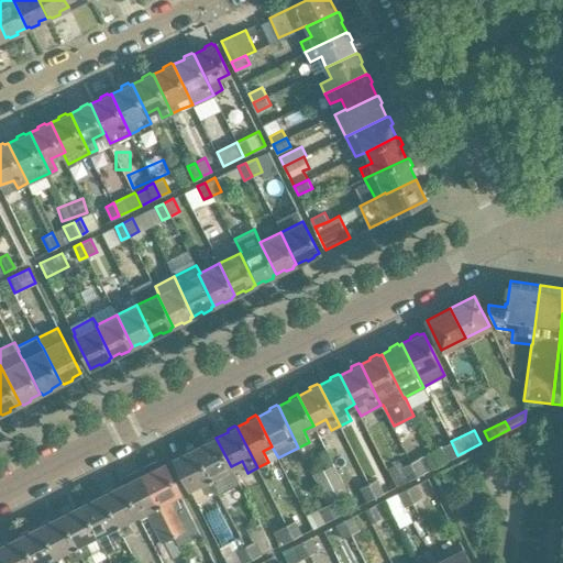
[(216,438),(216,437),(213,435),(207,440),(207,442),(196,448),(216,488),(227,483),(229,487),(239,483),(231,466),(216,438)]
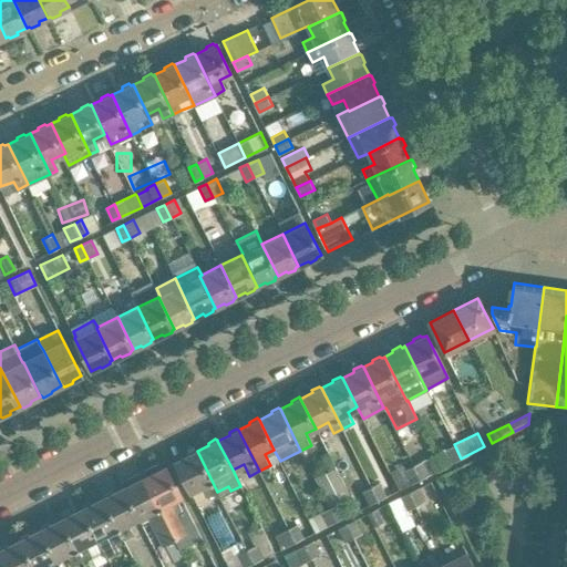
[(461,459),(454,444),(433,455),(441,468),(461,459)]
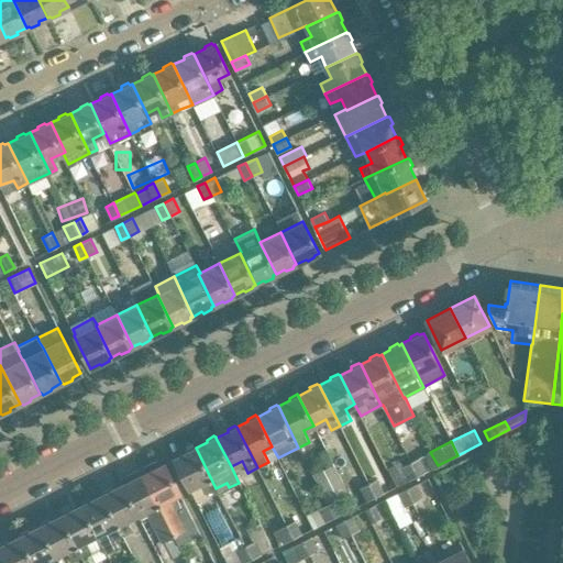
[(363,503),(332,443),(326,446),(334,463),(333,464),(348,494),(349,493),(355,507),(363,503)]
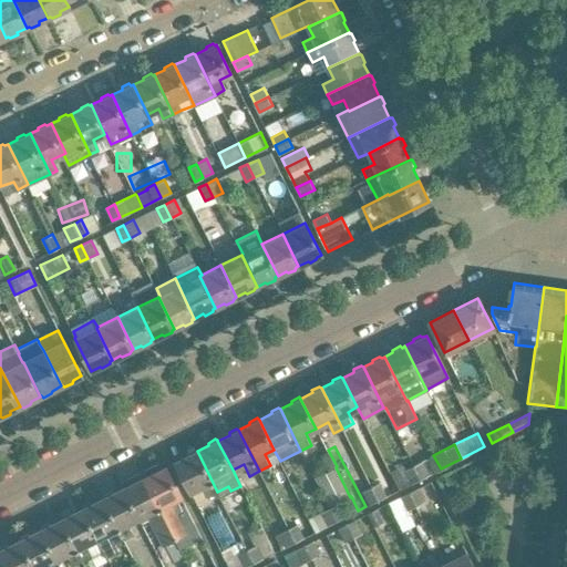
[(197,451),(196,451),(195,450),(187,453),(187,455),(175,462),(191,492),(191,491),(197,503),(198,502),(217,492),(197,451)]
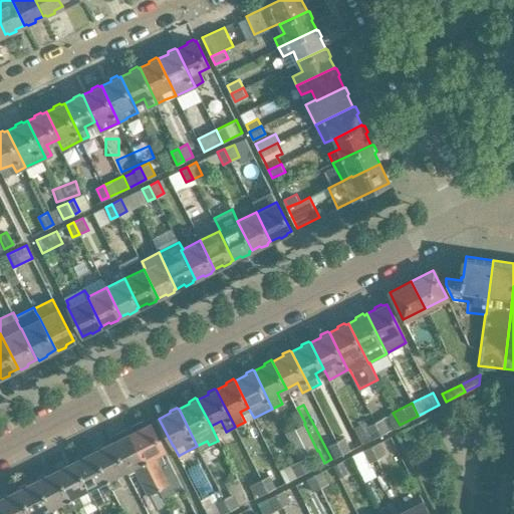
[(380,435),(400,425),(393,413),(374,422),(380,435)]
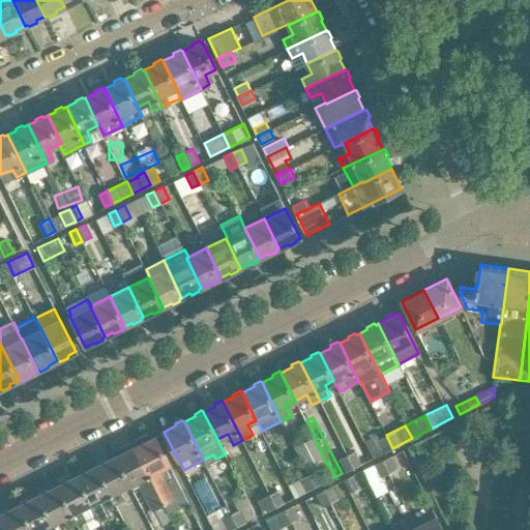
[(188,503),(152,431),(134,440),(165,502),(163,504),(168,513),(188,503)]
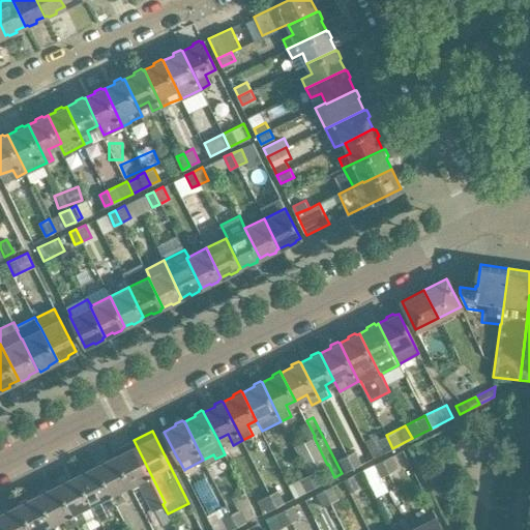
[(392,448),(386,435),(378,439),(377,436),(364,441),(366,445),(373,458),(392,448)]
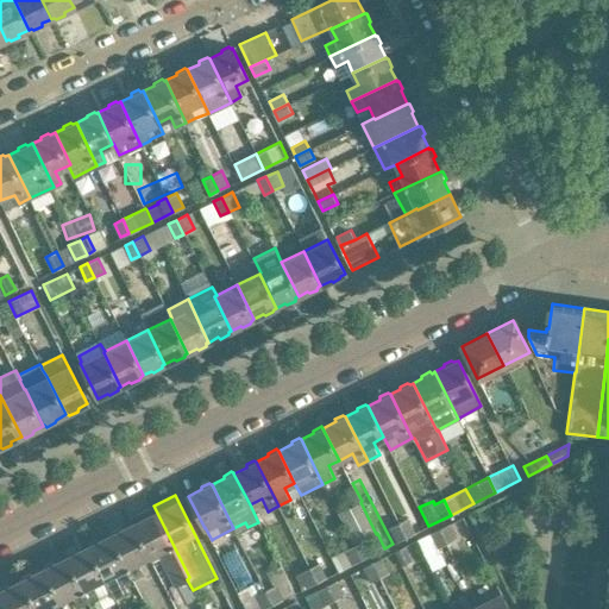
[(376,534),(360,502),(338,513),(355,544),(353,545),(360,560),(372,554),(364,540),(376,534)]
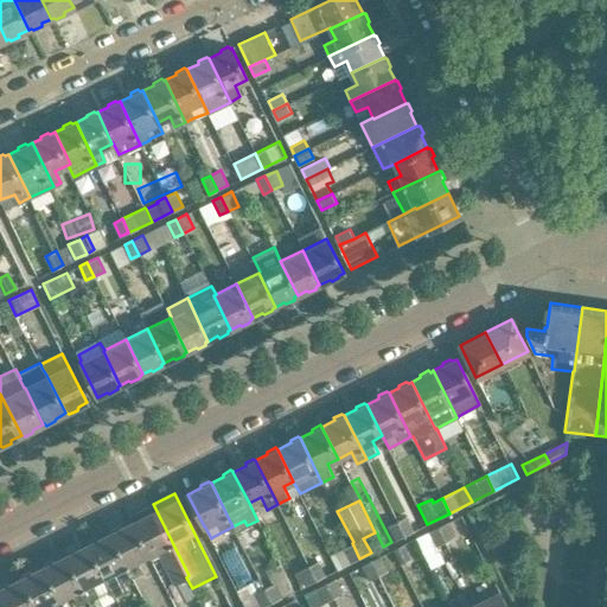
[(189,575),(153,504),(129,516),(132,523),(133,522),(149,554),(148,554),(151,558),(159,555),(174,583),(186,577),(189,575)]
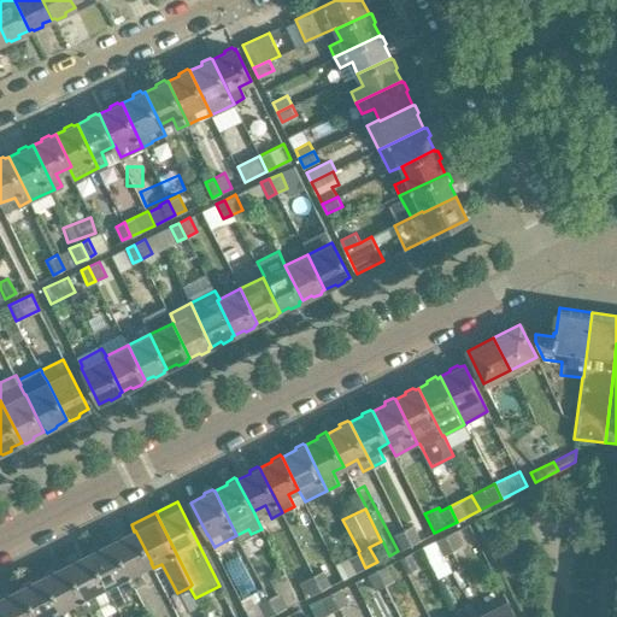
[(434,533),(427,518),(403,529),(411,545),(434,533)]
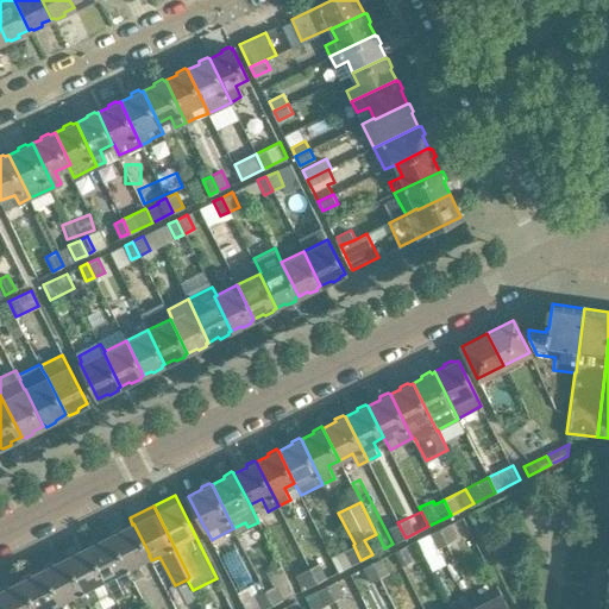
[(406,538),(397,522),(389,527),(396,542),(406,538)]
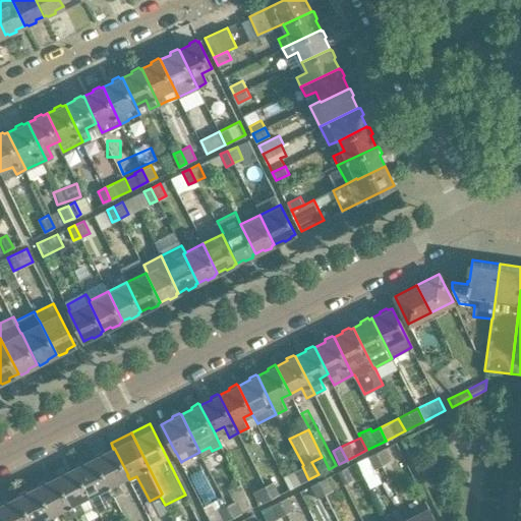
[(114,448),(113,449),(104,454),(101,452),(95,455),(95,456),(114,495),(122,490),(117,480),(127,475),(128,475),(114,448)]
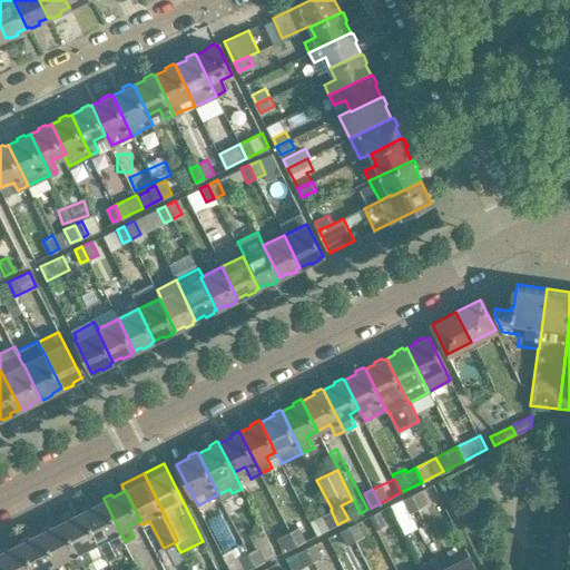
[(419,509),(426,504),(420,490),(411,494),(419,509)]
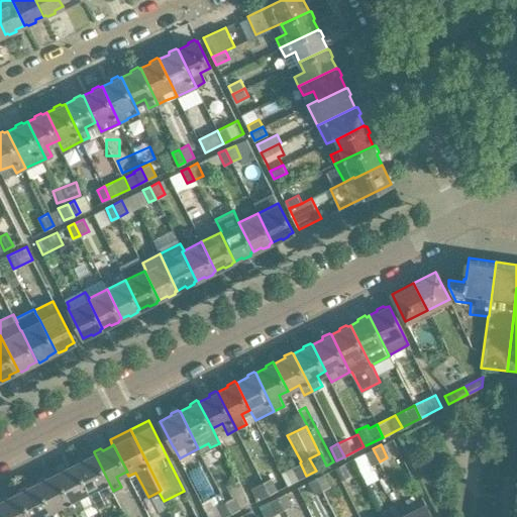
[(380,461),(373,448),(366,452),(372,466),(380,461)]
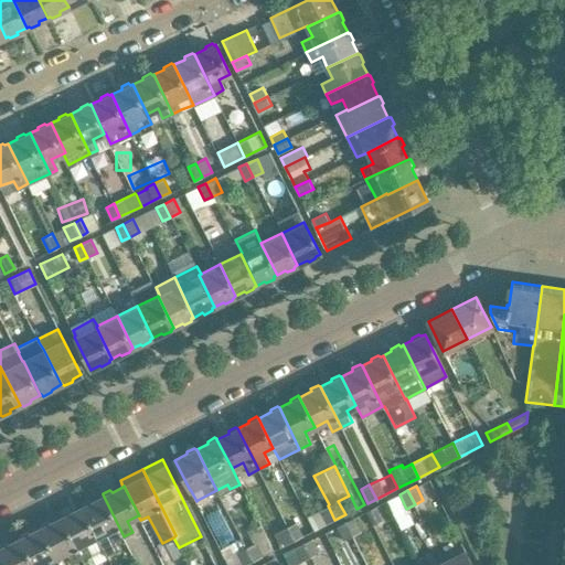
[(124,536),(103,494),(103,497),(92,502),(89,500),(82,503),(82,507),(103,547),(106,555),(118,550),(115,541),(124,536)]
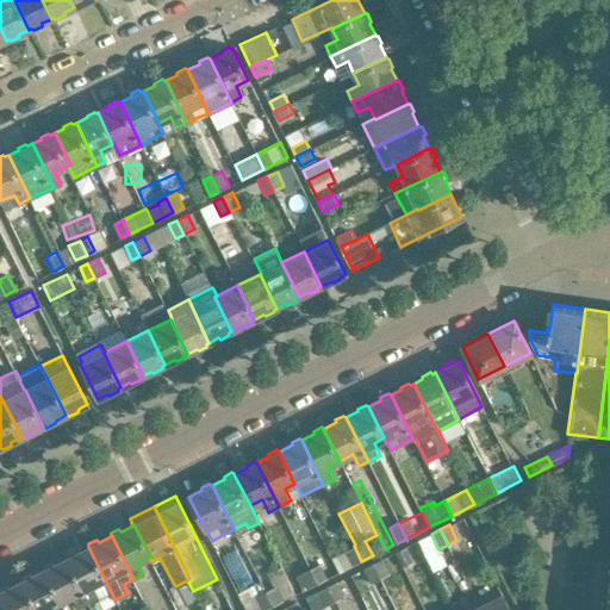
[(265,591),(267,590),(240,536),(216,548),(247,609),(263,609),(272,607),(265,591)]
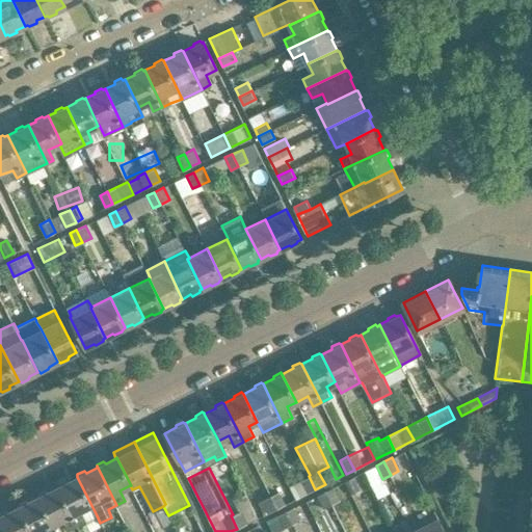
[(280,471),(261,483),(269,496),(288,483),(280,471)]
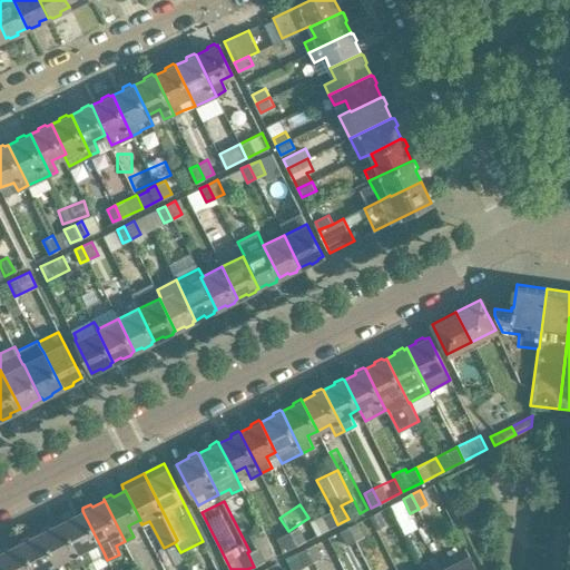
[(337,524),(331,510),(323,514),(330,528),(337,524)]
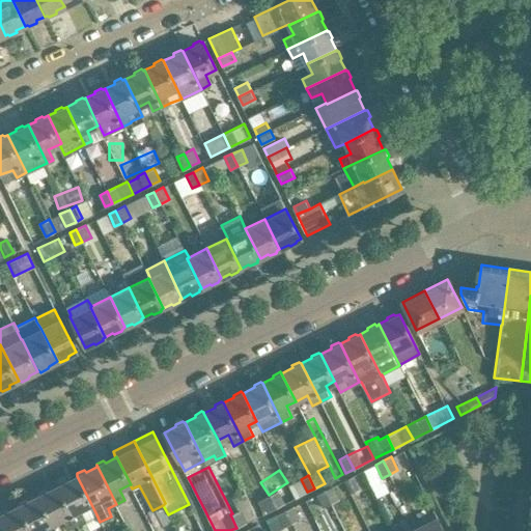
[(96,514),(77,476),(67,481),(64,480),(58,483),(58,485),(77,524),(96,514)]
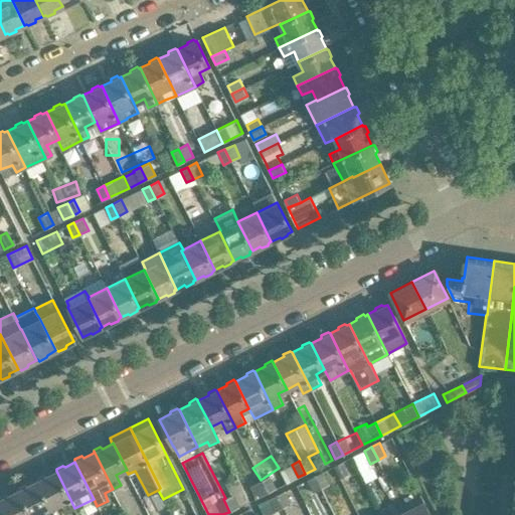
[(349,474),(343,462),(334,466),(340,479),(349,474)]
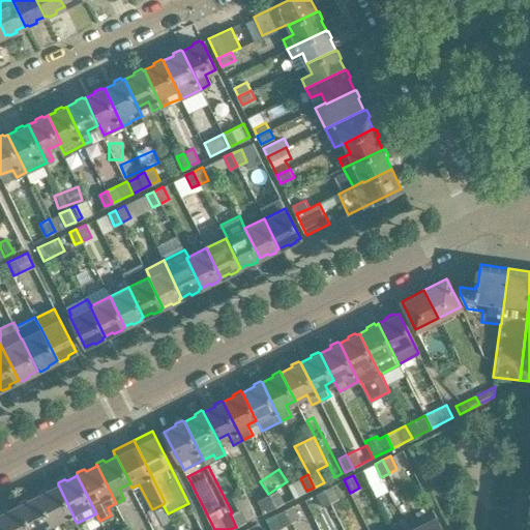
[(77,523),(58,484),(58,486),(48,491),(46,489),(38,492),(38,495),(37,496),(52,523),(63,518),(68,527),(77,523)]
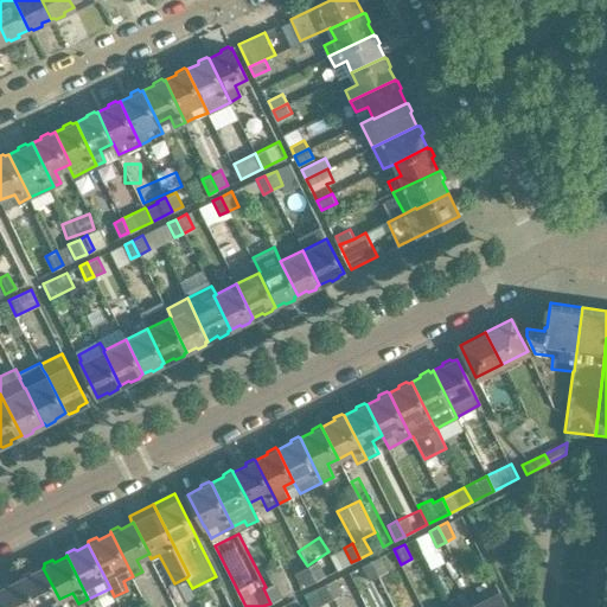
[(389,570),(381,555),(371,560),(379,575),(389,570)]
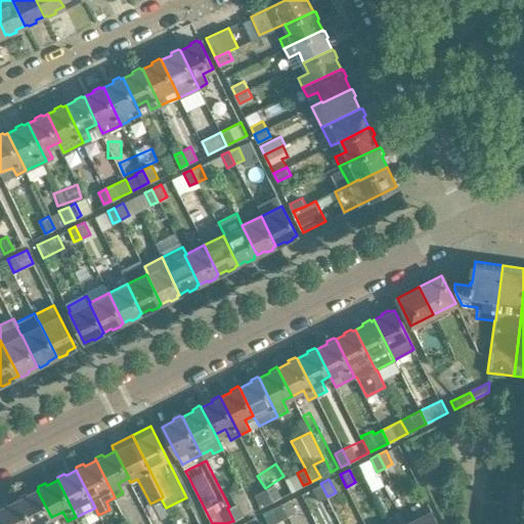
[(281,496),(275,483),(265,488),(272,501),(281,496)]
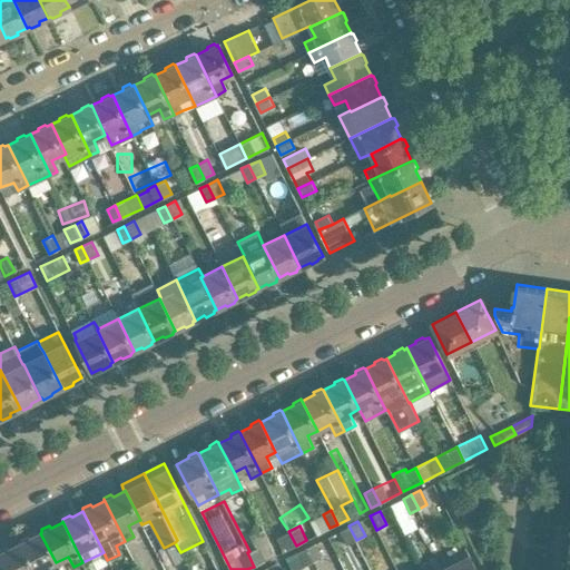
[(347,544),(356,540),(349,526),(340,531),(347,544)]
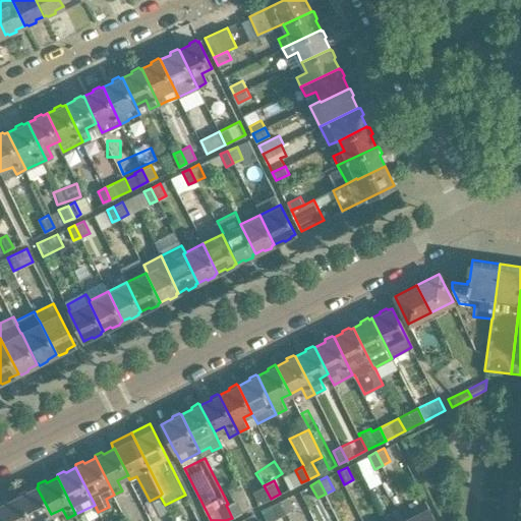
[(252,508),(241,483),(229,489),(234,501),(228,504),(226,505),(232,518),(252,508)]
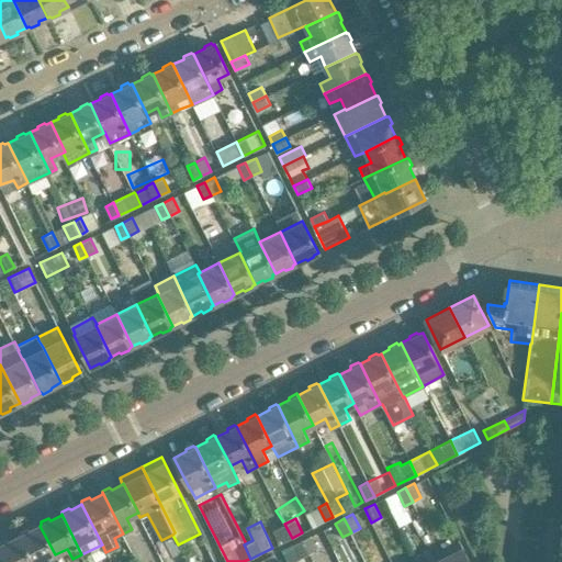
[(292,538),(284,524),(278,527),(284,541),(292,538)]
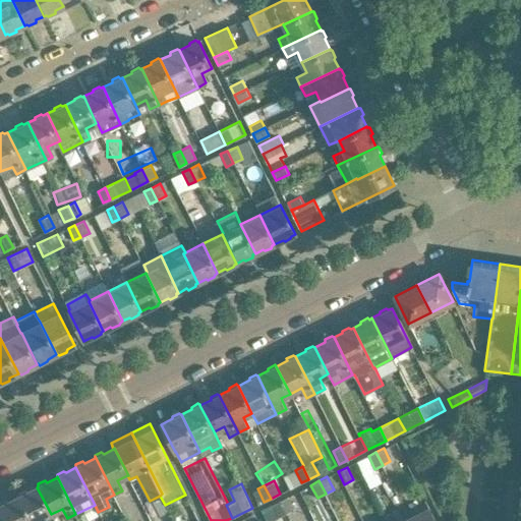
[(51,514),(37,487),(27,491),(24,490),(18,494),(18,497),(17,497),(30,520),(42,520),(41,519),(51,514)]
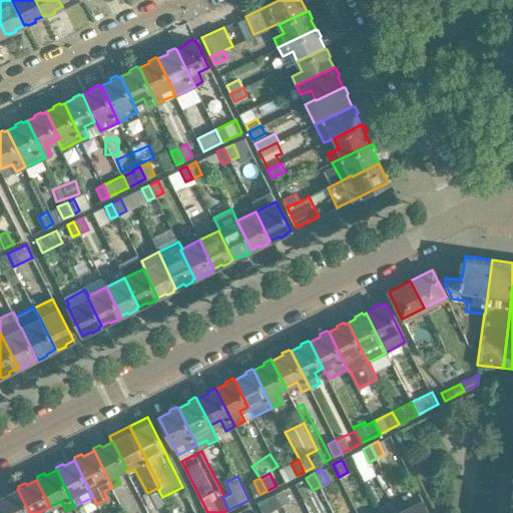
[(291,501),(285,488),(276,493),(282,506),(291,501)]
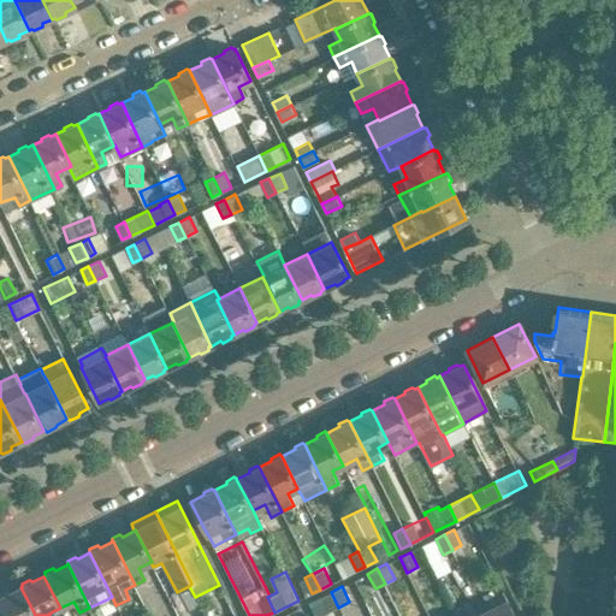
[(35,615),(21,587),(11,592),(7,591),(0,593),(0,600),(7,615),(35,615)]
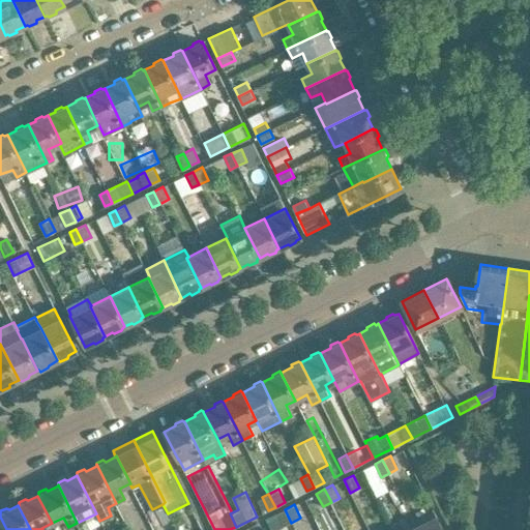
[(291,523),(285,509),(277,512),(284,526),(291,523)]
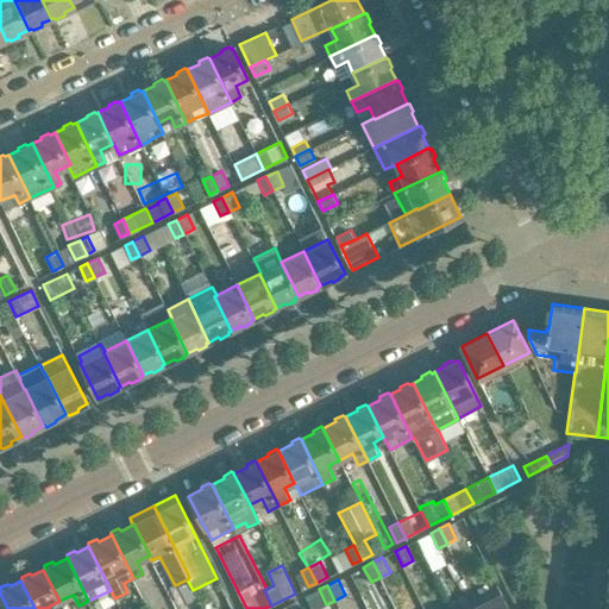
[(509,608),(501,594),(478,604),(479,608),(509,608)]
